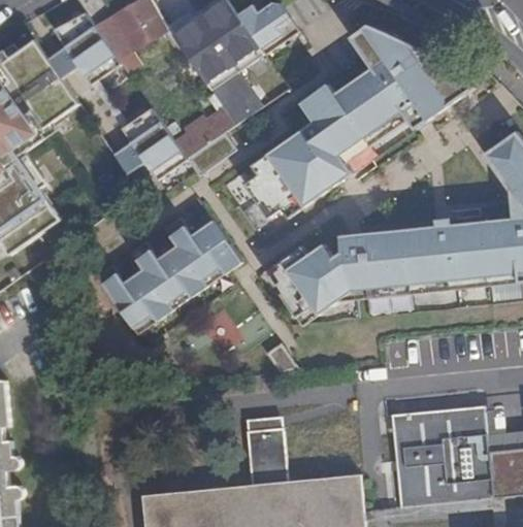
[(171,34),(149,0),(143,0),(97,32),(119,65),(128,77),(142,68),(133,55),(160,36),(163,40),(171,34)]
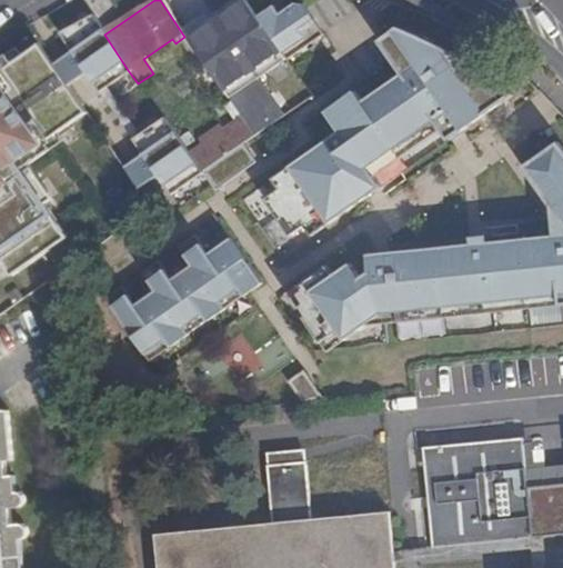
[(252,15),(240,0),(187,38),(239,117),(251,135),(277,117),(251,81),(283,59),(282,58),(252,15)]
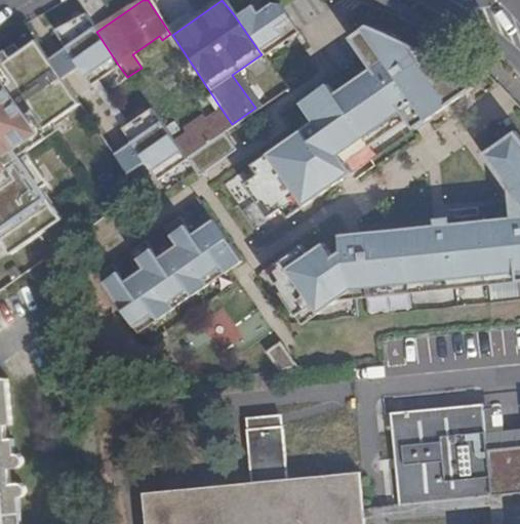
[(233,13),(261,53),(294,30),(275,2),(266,1),(252,11),(247,3),(233,13)]
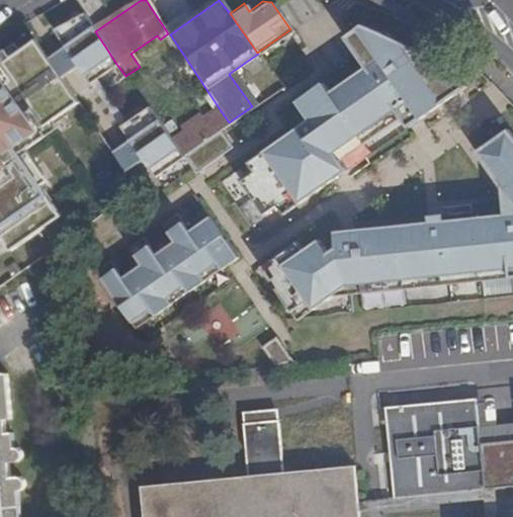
[(95,31),(79,8),(51,29),(62,46),(47,57),(61,78),(70,71),(83,89),(89,85),(88,84),(94,80),(116,64),(95,31)]
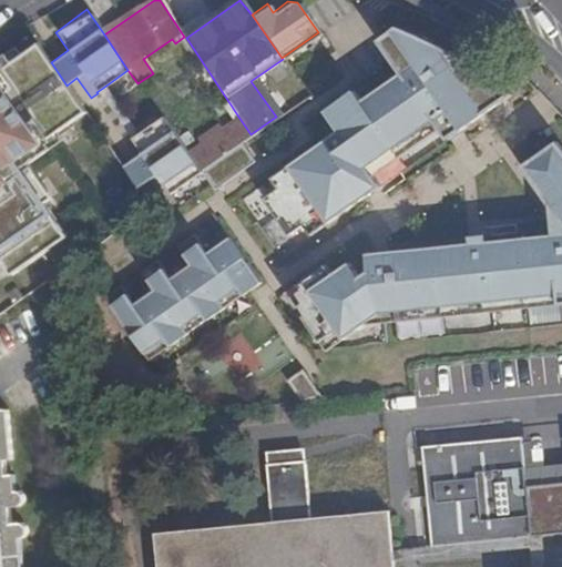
[(442,139),(507,93),(506,92),(503,91),(502,90),(501,89),(500,88),(499,88),(498,87),(497,85),(496,84),(494,83),(493,83),(492,82),(490,81),(489,80),(488,79),(487,79),(486,78),(484,77),(483,76),(482,74),(480,74),(479,73),(478,72),(477,71),(476,71),(474,70),(473,69),(471,68),(470,68),(469,67),(468,66),(467,66),(466,64),(465,63),(462,62),(461,62),(460,61),(459,60),(458,59),(457,59),(455,58),(453,57),(452,57),(451,56),(450,54),(449,54),(447,53),(446,52),(445,52),(443,51),(442,50),(440,50),(439,49),(438,48),(437,48),(436,47),(433,46),(432,46),(431,44),(430,43),(429,43),(427,42),(426,42),(425,41),(423,40),(422,40),(420,39),(419,39),(418,38),(417,37),(415,37),(414,36),(412,36),(411,34),(409,33),(408,33),(407,32),(406,32),(405,31),(402,31),(401,30),(400,29),(399,29),(397,28),(396,28),(395,27),(394,27),(391,26),(390,26),(371,39),(395,72),(356,100),(349,90),(319,111),(334,131),(267,179),(275,189),(261,199),(286,235),(300,225),(307,235),(376,186),(363,168),(428,120),(442,139)]
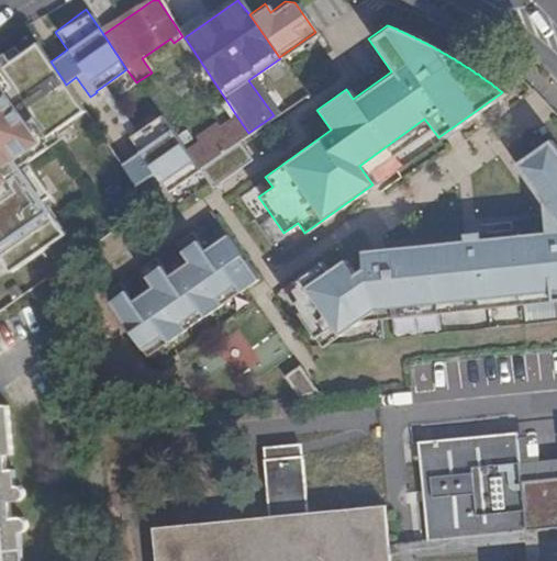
[(51,62),(36,42),(0,67),(0,256),(11,272),(65,234),(42,201),(13,159),(56,128),(84,110),(66,85),(51,62)]
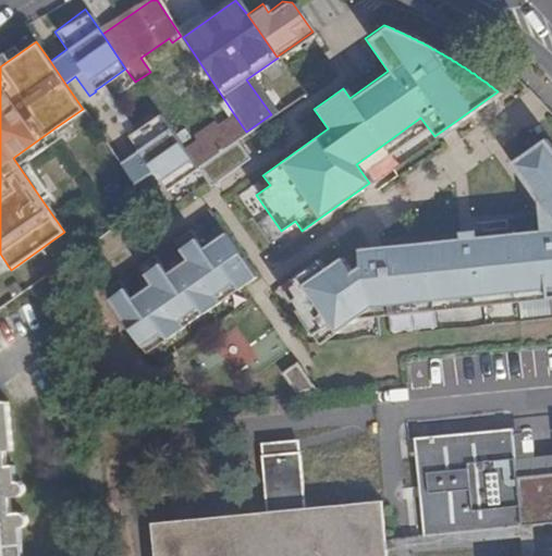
[(103,103),(110,98),(101,86),(95,90),(96,91),(103,103)]
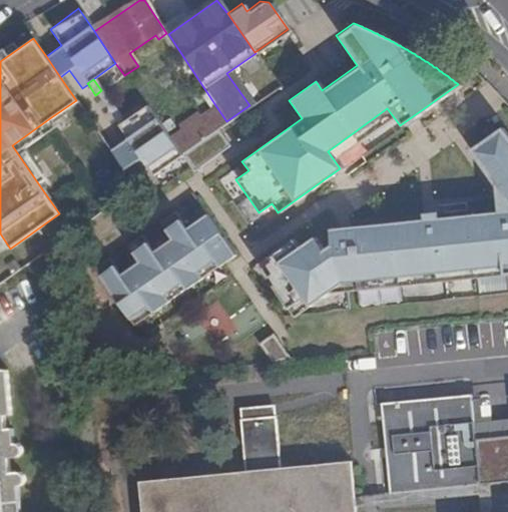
[(111,118),(118,113),(101,90),(95,95),(111,118)]
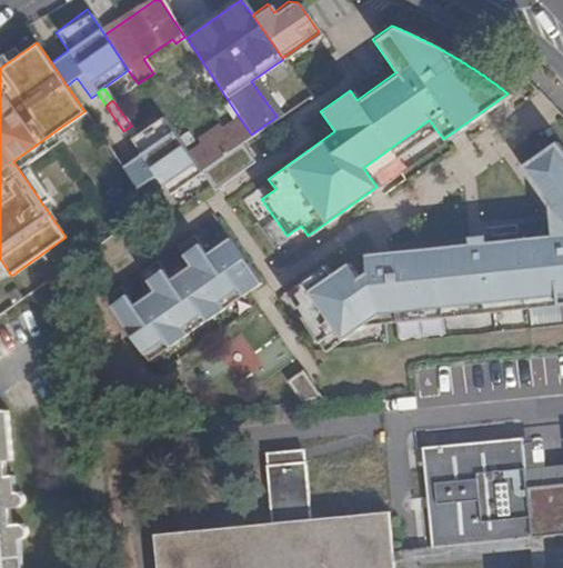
[(253,161),(240,142),(200,170),(187,152),(161,117),(137,135),(130,139),(140,153),(121,167),(137,189),(149,180),(161,199),(200,172),(212,190),(253,161)]
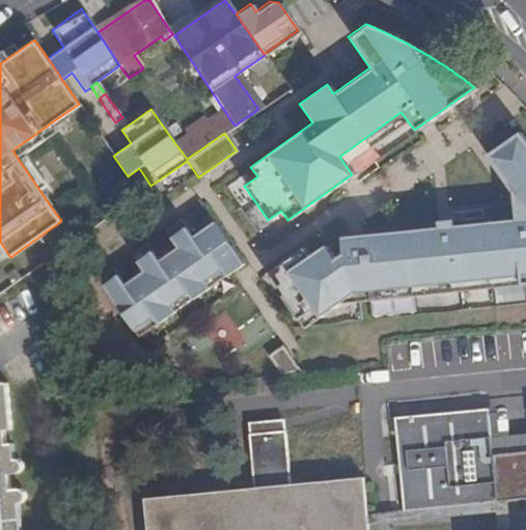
[(234,126),(223,109),(208,121),(206,119),(174,142),(187,159),(224,133),(234,126)]
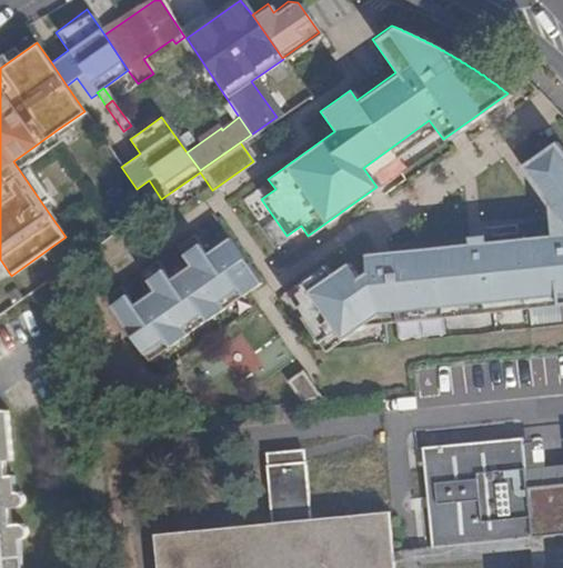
[(123,131),(130,139),(137,135),(131,126),(123,131)]
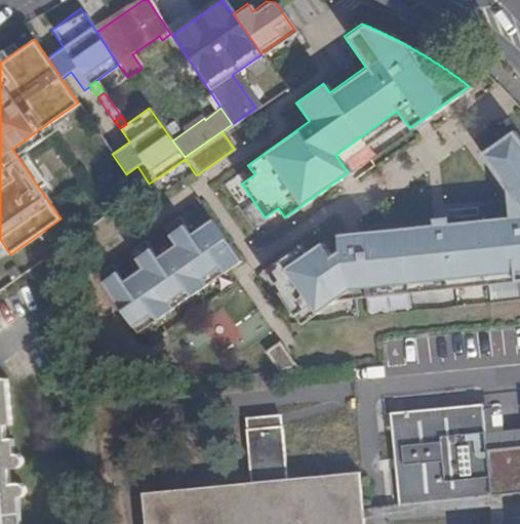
[(12,149),(39,188),(47,183),(25,151),(57,128),(52,120),(12,149)]
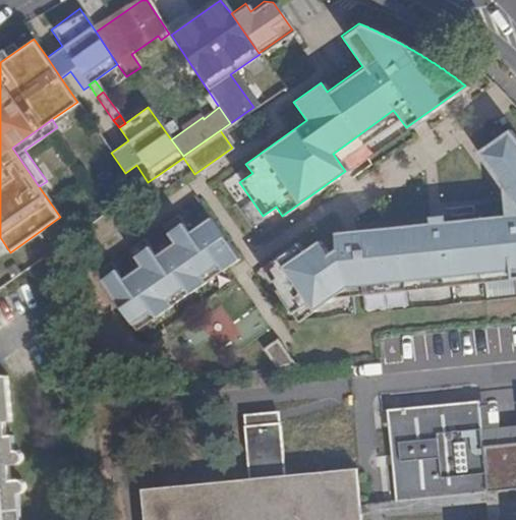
[(286,250),(259,269),(289,313),(305,303),(311,311),(347,287),(446,276),(447,285),(515,277),(515,137),(507,127),(475,151),(501,186),(503,214),(443,221),(443,215),(426,216),(427,223),(333,233),(335,250),(327,255),(318,242),(301,252),(295,244),(286,250)]
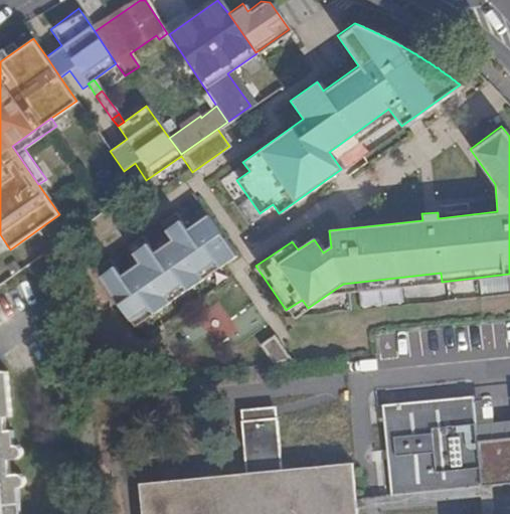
[(107,259),(92,269),(128,321),(147,308),(151,314),(168,302),(164,296),(180,285),(184,291),(201,279),(197,273),(213,262),(217,268),(234,257),(190,193),(183,198),(199,220),(185,229),(173,212),(159,222),(156,217),(149,222),(164,244),(152,252),(140,235),(126,245),(122,240),(116,245),(131,268),(119,276),(107,259)]
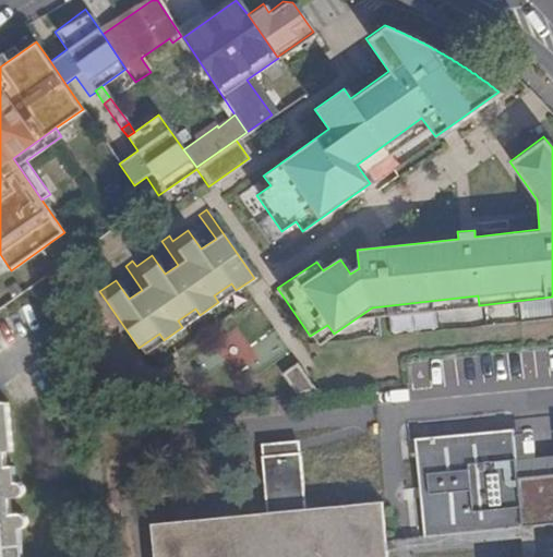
[(230,376),(253,356),(229,328),(206,347),(230,376)]
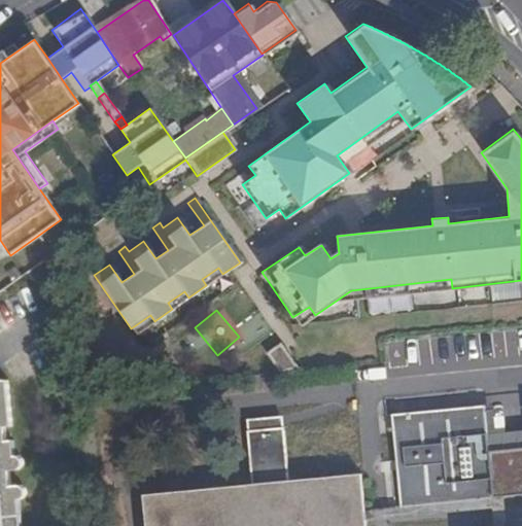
[(266,352),(280,370),(302,367),(280,341),(266,352)]
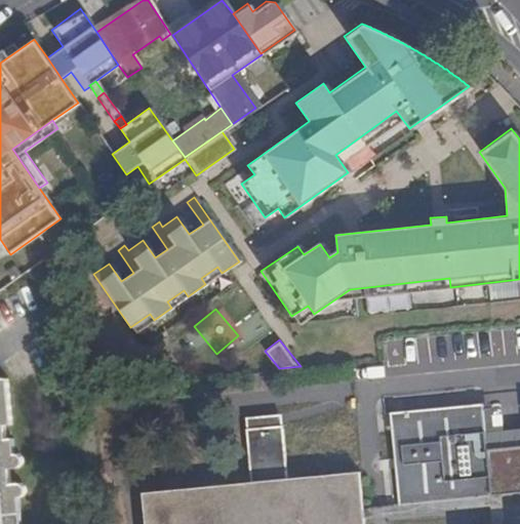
[(15,523),(13,497),(18,495),(21,489),(17,483),(13,482),(4,483),(3,469),(12,468),(17,464),(18,458),(15,454),(9,454),(9,449),(2,451),(1,438),(0,432),(0,425),(6,424),(2,377),(0,377),(0,523),(15,523)]
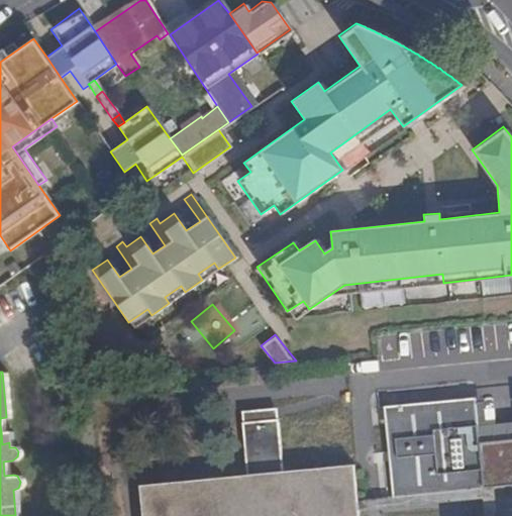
[(382,410),(391,500),(482,491),(477,447),(472,401),(382,410)]
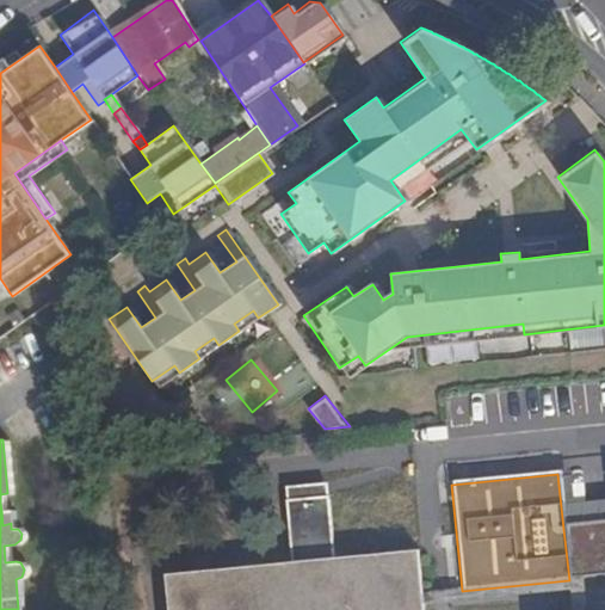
[(283,490),(289,564),(331,560),(325,486),(283,490)]
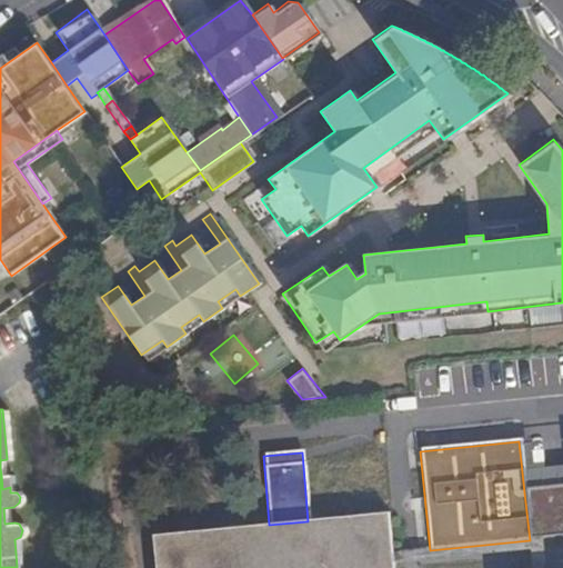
[(8,475),(1,475),(2,489),(10,487),(8,475)]
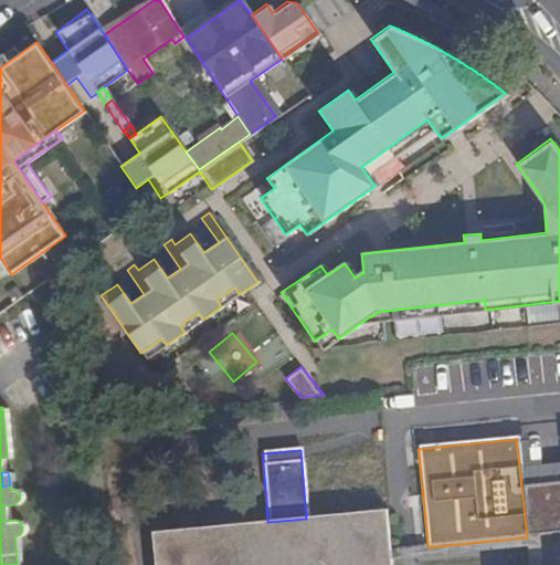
[(559,484),(521,490),(527,537),(534,537),(559,534),(559,484)]
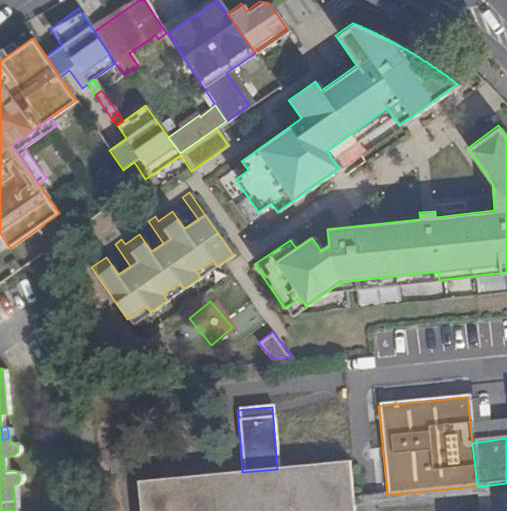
[(351,510),(351,508),(351,499),(348,462),(277,469),(242,472),(137,483),(139,510),(351,510)]
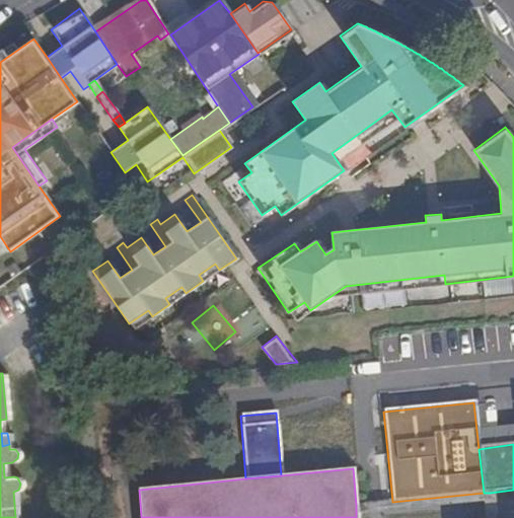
[(392,502),(356,506),(356,515),(484,504),(484,493),(392,502)]
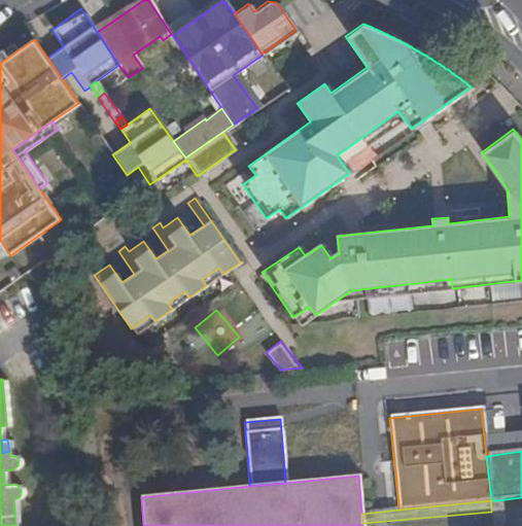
[(499,525),(497,500),(491,500),(491,512),(492,525),(499,525)]
